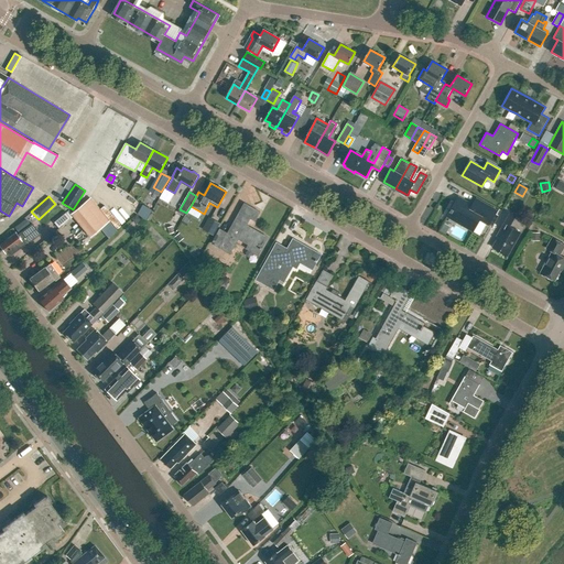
[(488,225),(496,210),(476,198),(473,205),(458,197),(447,217),(473,231),(479,219),(488,225)]
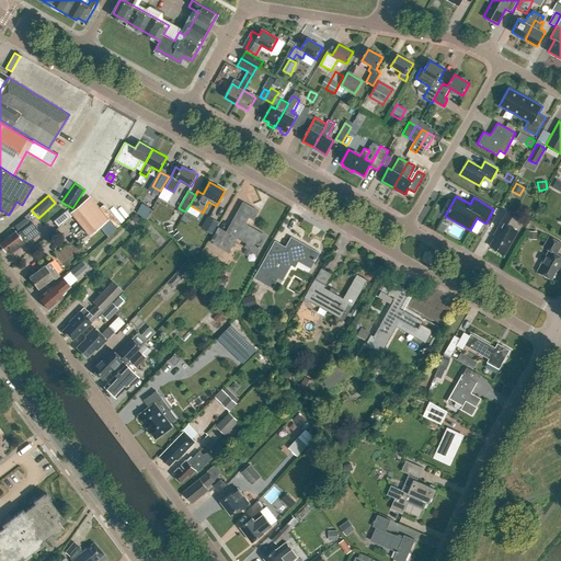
[(90,236),(109,220),(90,197),(71,213),(90,236)]
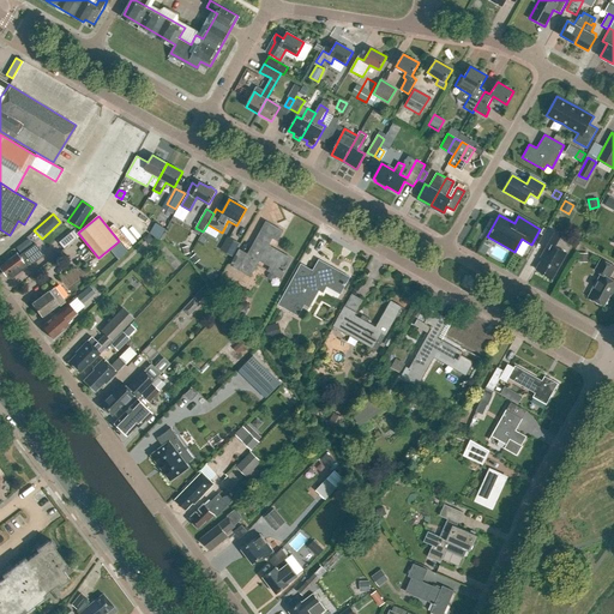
[(272,266),(270,269),(270,270),(281,276),(292,258),(268,245),(272,238),(277,240),(283,230),(266,222),(246,257),(238,252),(230,265),(248,276),(258,258),(272,266)]
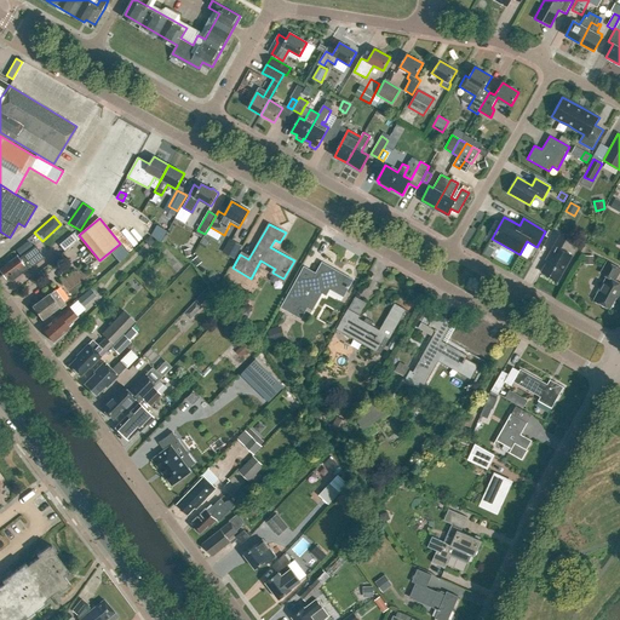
[(161,241),(165,233),(155,228),(151,235),(161,241)]
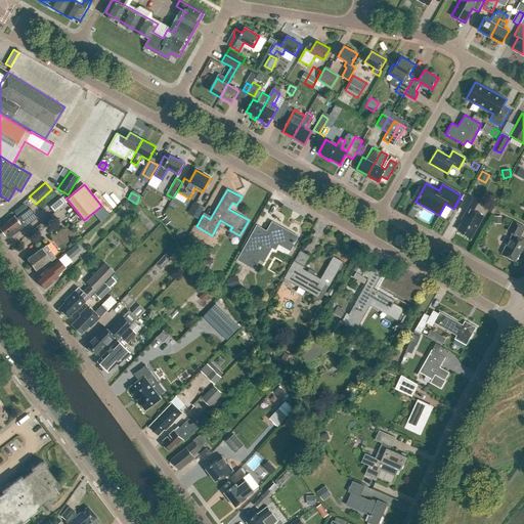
[(474,211),(479,201),(468,194),(466,197),(464,201),(460,208),(468,212),(457,229),(472,237),(484,216),(474,211)]
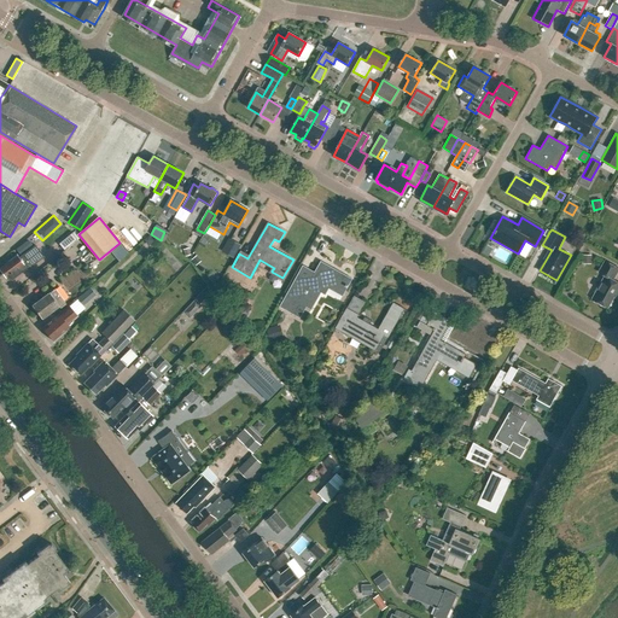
[(64,250),(80,237),(75,231),(59,244),(64,250)]
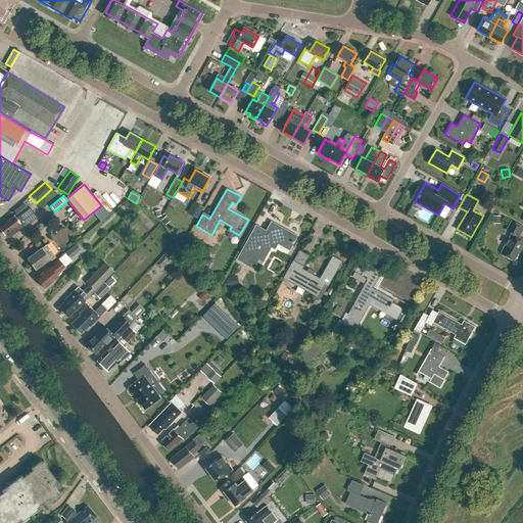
[(126,208),(131,204),(127,198),(122,203),(126,208)]
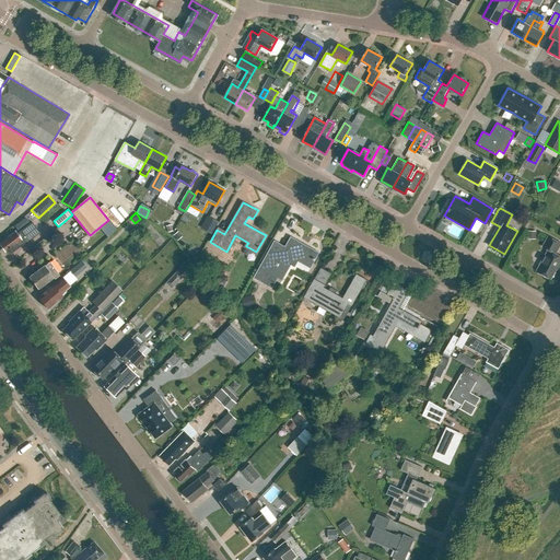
[(201,228),(211,233),(218,222),(208,217),(201,228)]
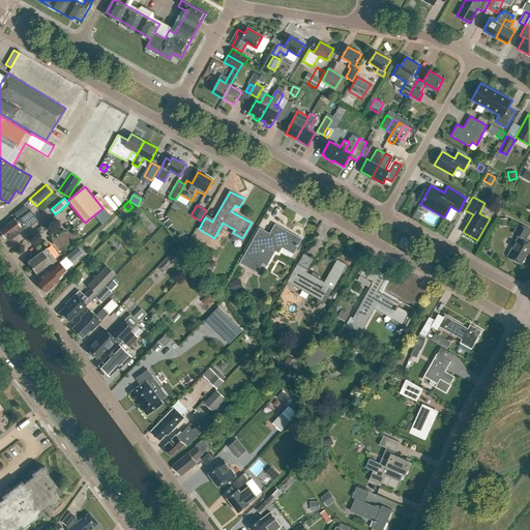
[(37,221),(30,212),(29,210),(16,221),(13,218),(7,223),(7,225),(0,229),(0,231),(4,237),(6,236),(9,239),(17,234),(28,227),(37,221)]
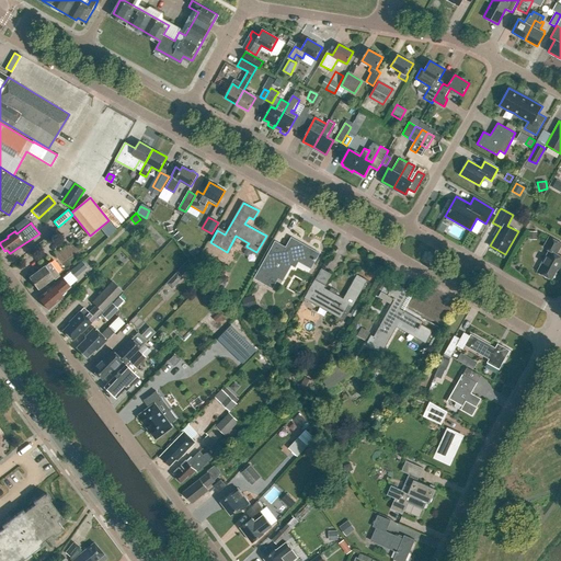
[(560,255),(557,253),(560,245),(560,242),(549,237),(544,247),(549,250),(537,272),(552,279),(560,265),(560,266),(560,255)]
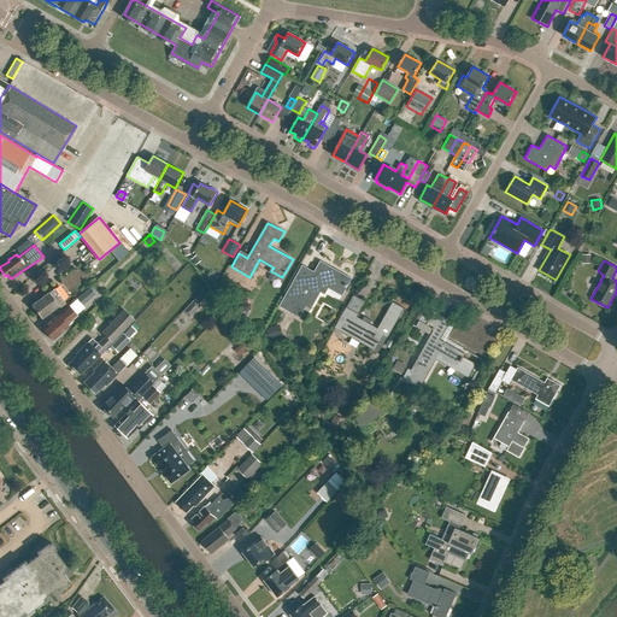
[(342,293),(351,278),(321,262),(309,282),(297,275),(280,305),(299,316),(305,305),(309,307),(319,289),(323,291),(328,283),(342,293)]
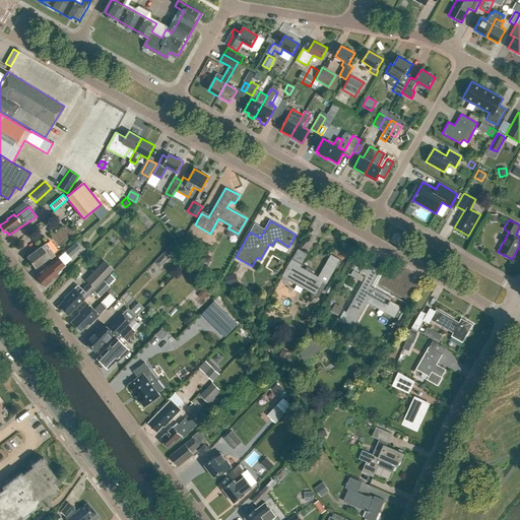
[(75,242),(65,251),(69,257),(80,248),(75,242)]
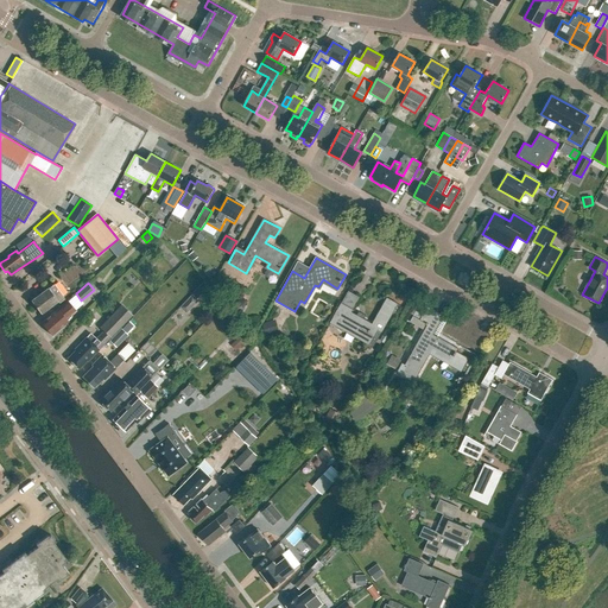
[(40,315),(64,297),(54,284),(31,301),(40,315)]
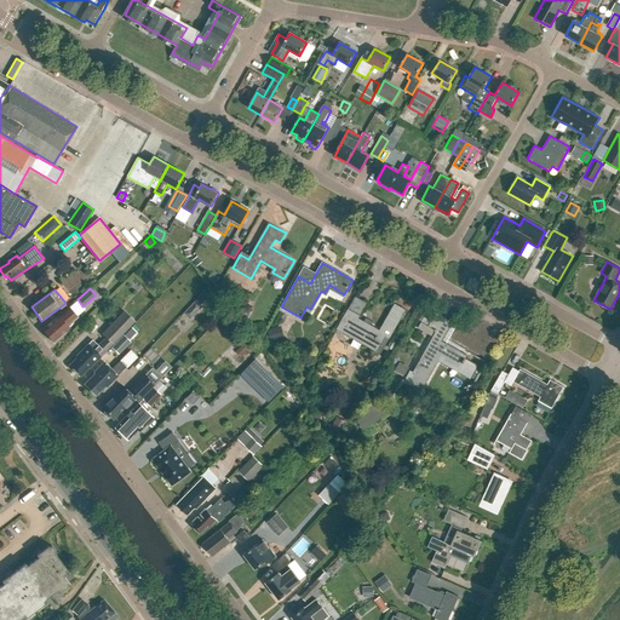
[(170,311),(173,306),(167,300),(164,305),(162,306),(170,311)]
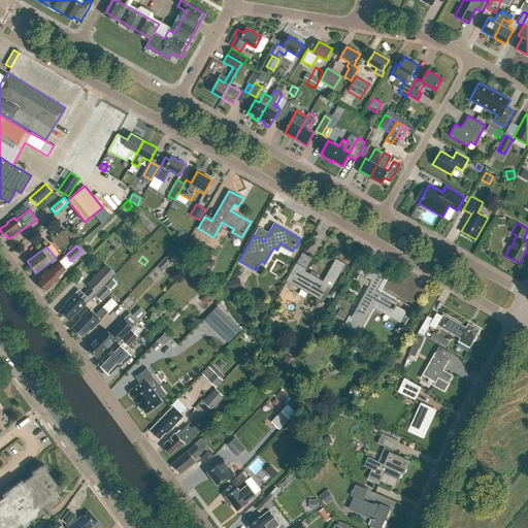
[(167,256),(157,267),(162,272),(172,261),(167,256)]
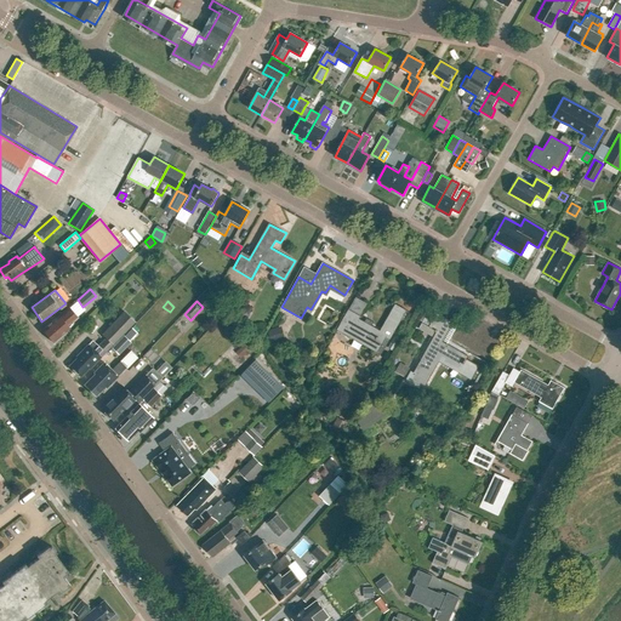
[(389,340),(406,312),(396,306),(380,332),(370,326),(371,323),(365,320),(364,323),(359,319),(360,317),(348,309),(336,330),(376,352),(385,337),(389,340)]
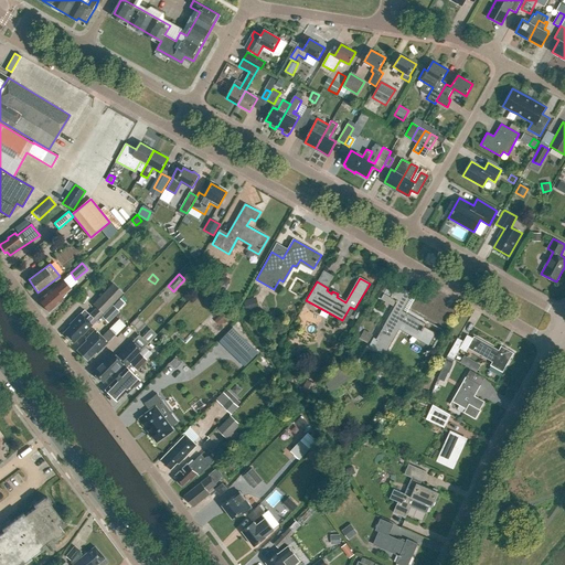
[(53,288),(39,300),(43,306),(43,307),(45,310),(46,310),(49,311),(63,299),(65,296),(66,295),(66,294),(71,289),(63,279),(53,288)]
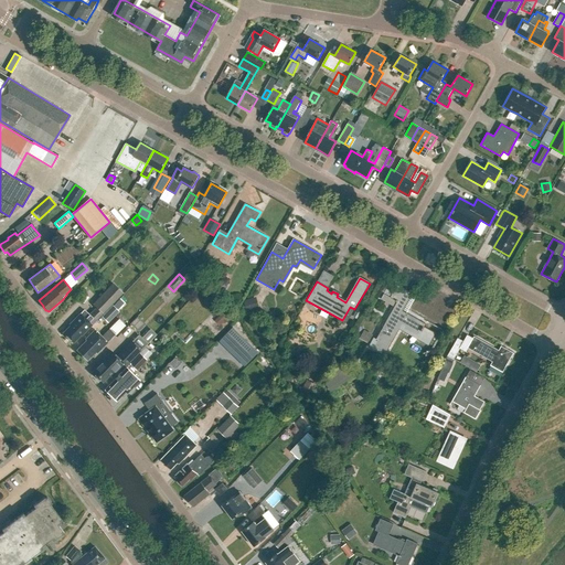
[(81,336),(123,292),(113,284),(93,305),(96,308),(88,316),(84,310),(70,324),(71,326),(63,333),(73,342),(80,334),(81,336)]
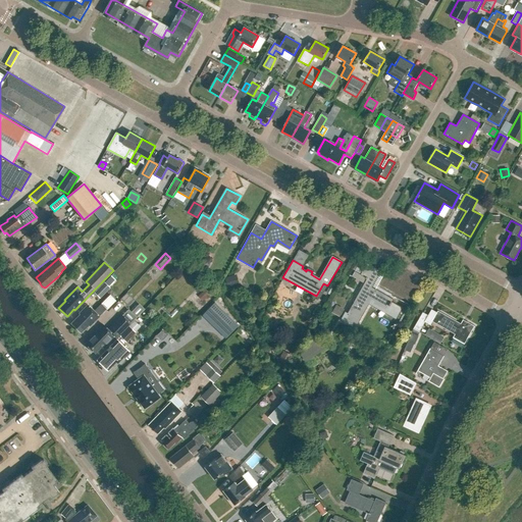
[(387,310),(393,300),(371,288),(380,271),(366,264),(360,275),(354,272),(351,277),(364,284),(343,322),(354,328),(367,304),(368,304),(370,300),(387,310)]
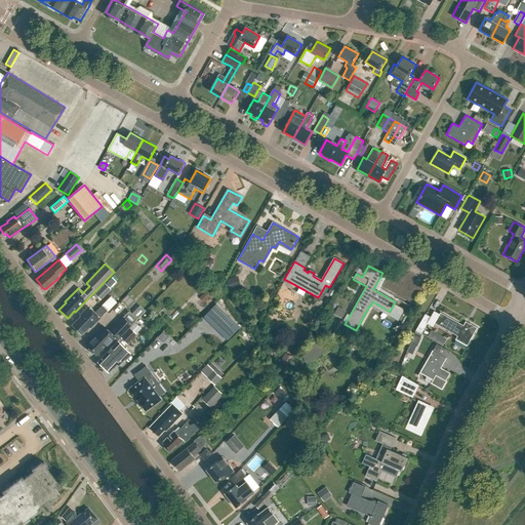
[(230,290),(239,287),(235,277),(227,280),(230,290)]
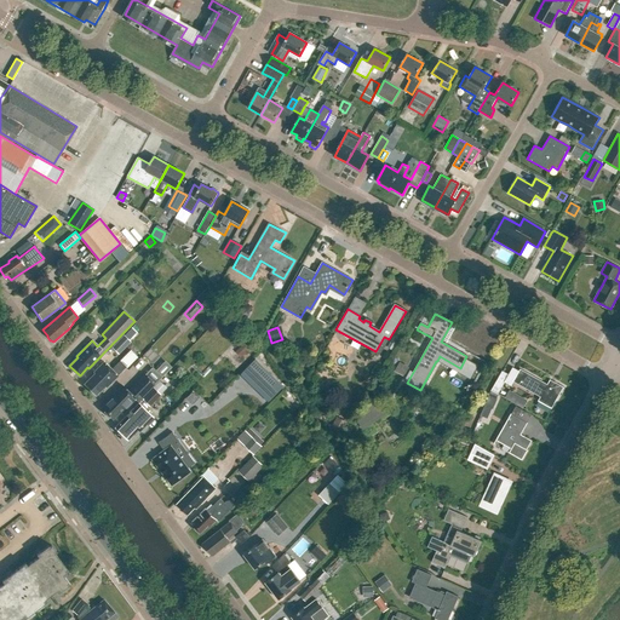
[(124,336),(112,348),(119,355),(131,342),(124,336)]
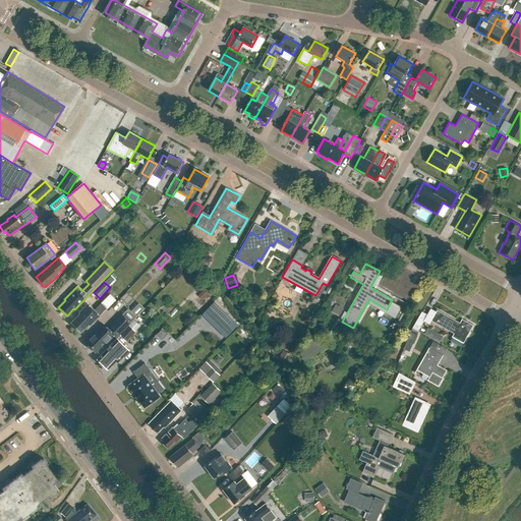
[(208,294),(204,289),(199,294),(204,298),(208,294)]
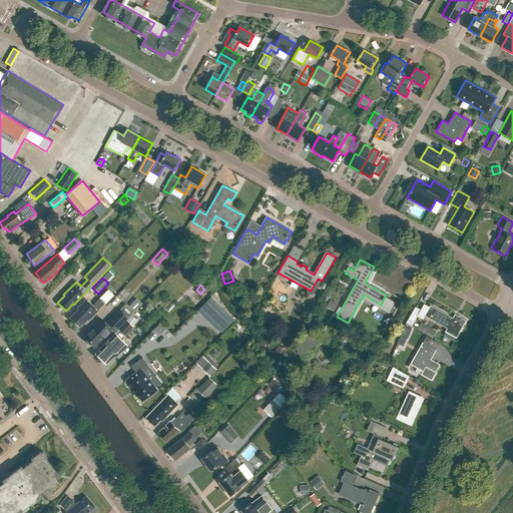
[(211,296),(199,310),(225,333),(238,318),(223,305),(222,306),(211,296)]
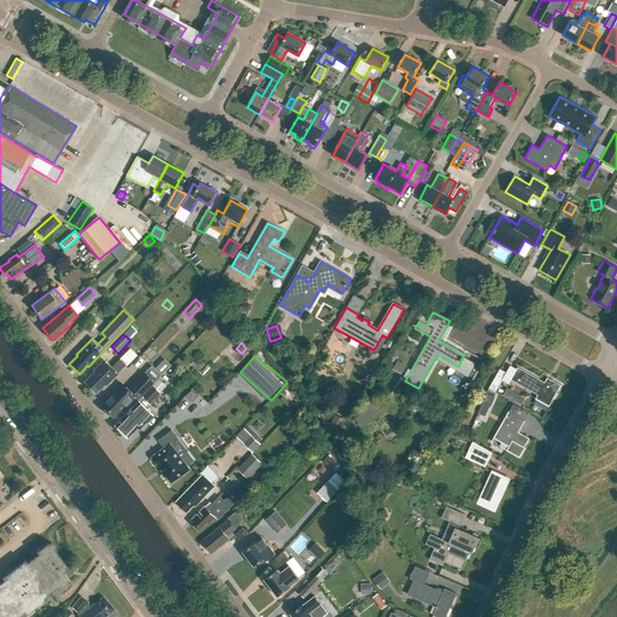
[(105,386),(125,365),(119,359),(111,368),(104,360),(93,371),(94,372),(83,383),(94,394),(104,385),(105,386)]
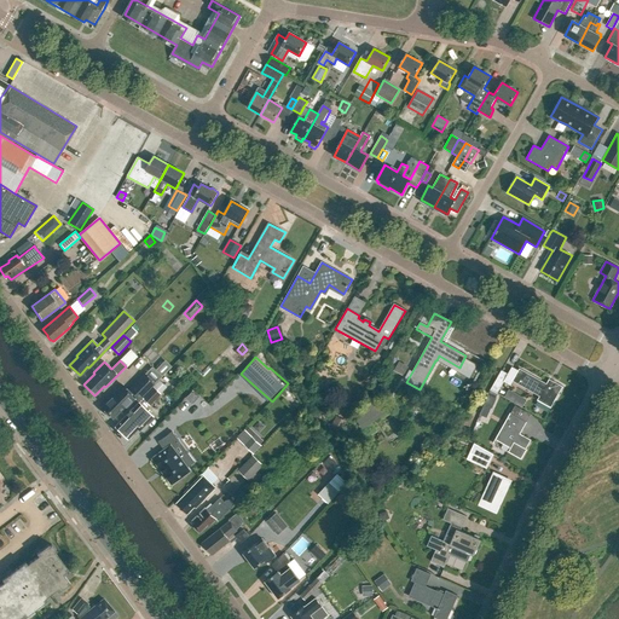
[(405,374),(408,364),(399,360),(395,371),(405,374)]
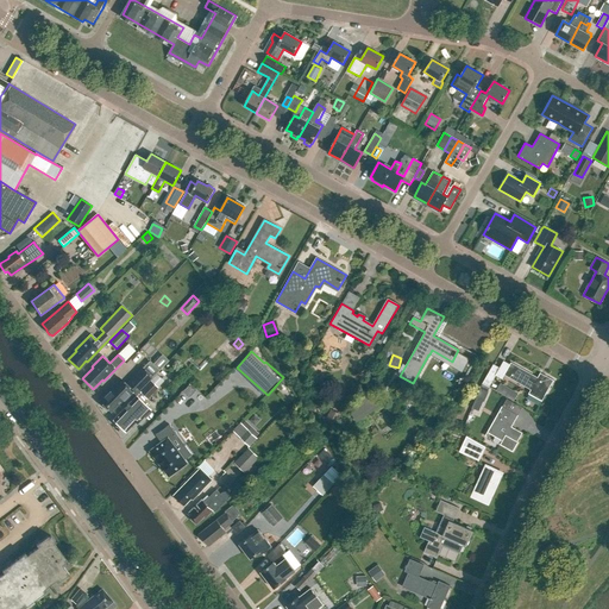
[(498,369),(495,376),(501,380),(503,375),(531,390),(528,394),(528,395),(529,394),(541,400),(540,401),(541,401),(552,382),(553,382),(553,381),(545,376),(542,380),(538,377),(540,374),(539,374),(537,378),(510,363),(509,365),(503,362),(498,369)]
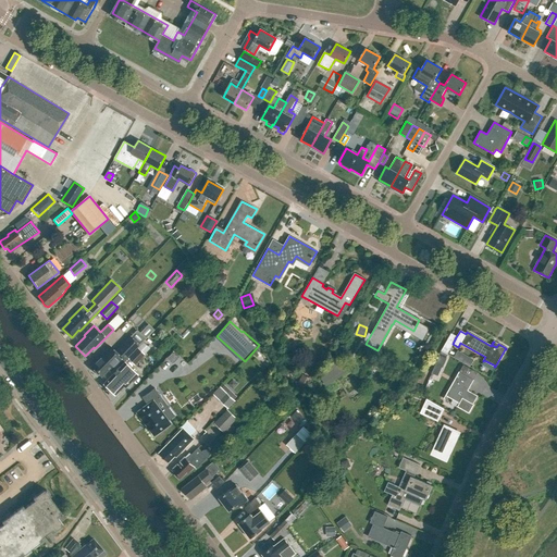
[(447,341),(441,353),(446,355),(453,344),(456,337),(450,334),(447,341)]
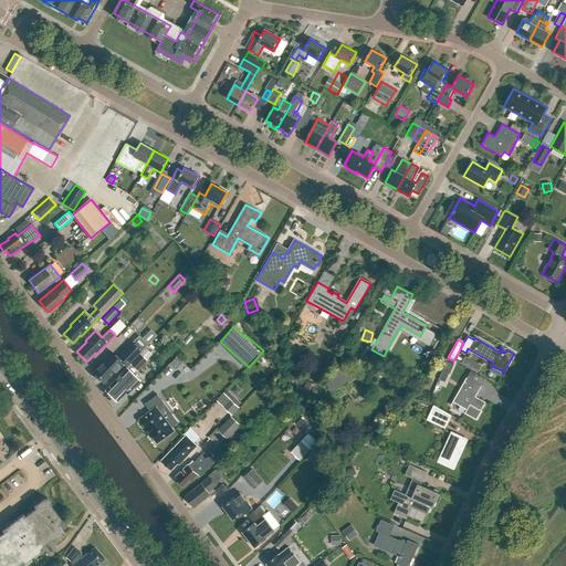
[(132,342),(116,357),(111,352),(101,362),(103,364),(93,373),(102,383),(109,375),(111,377),(124,365),(126,367),(136,356),(142,350),(132,342)]
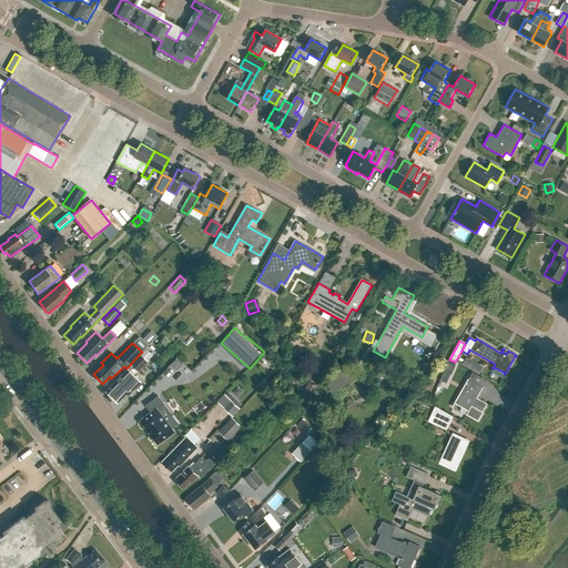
[(146,362),(140,355),(129,366),(137,373),(146,362)]
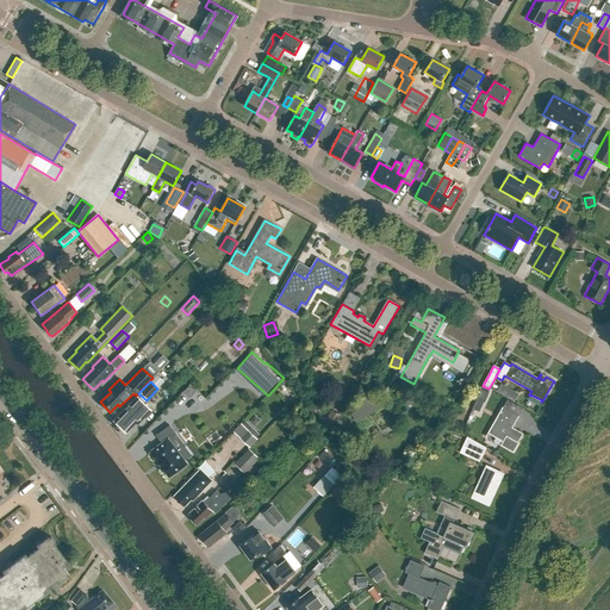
[(498,393),(517,399),(521,390),(500,384),(498,393)]
